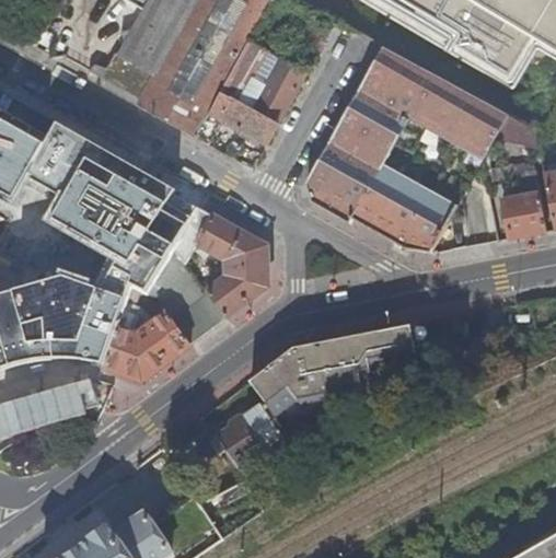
[(140,97),(137,103),(194,135),(207,109),(219,89),(246,39),(267,0),(111,0),(109,3),(136,16),(116,53),(113,51),(100,76),(140,97)]
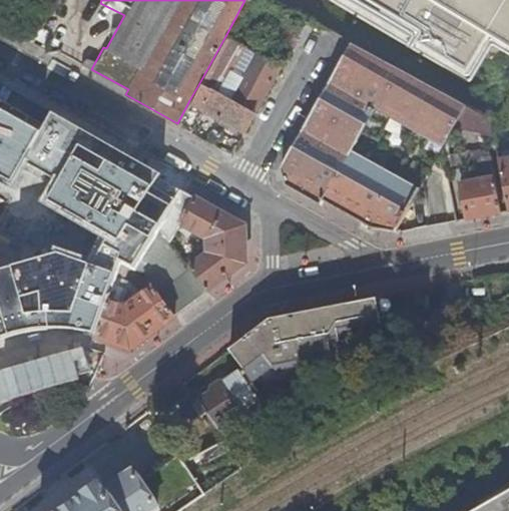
[(346,0),(461,68),(485,30),(508,44),(508,0),(346,0)]
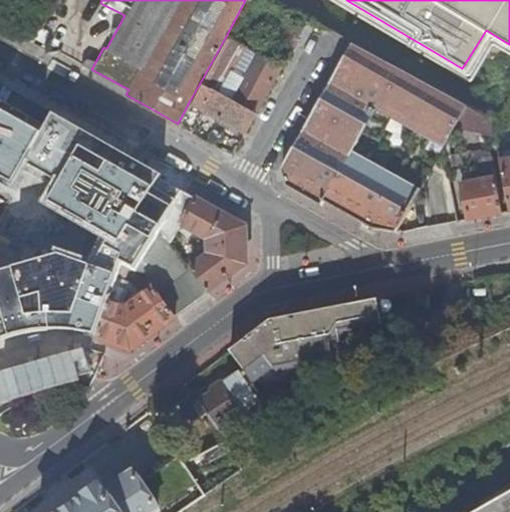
[(227,71),(234,59),(242,45),(232,39),(226,36),(201,81),(212,87),(252,110),(278,65),(254,51),(239,78),(227,71)]
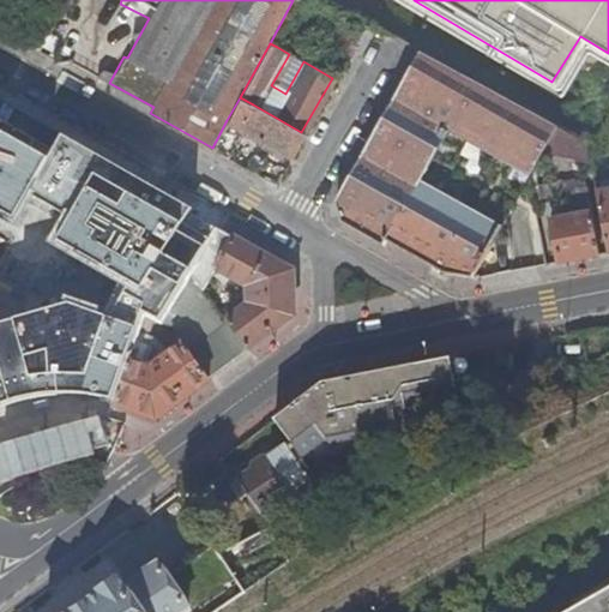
[(541,148),(553,124),(417,49),(333,198),(341,220),(380,243),(384,237),(418,175),(446,126),(526,173),(541,148)]
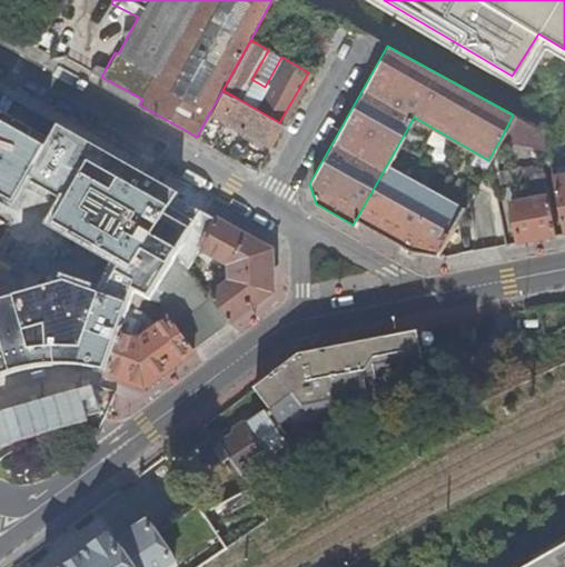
[(265,69),(274,52),(268,50),(259,66),(265,69)]
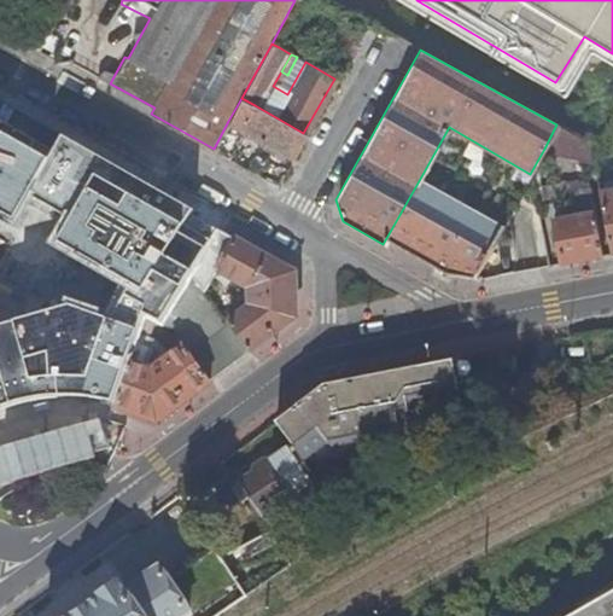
[(241,129),(255,105),(241,98),(228,121),(241,129)]
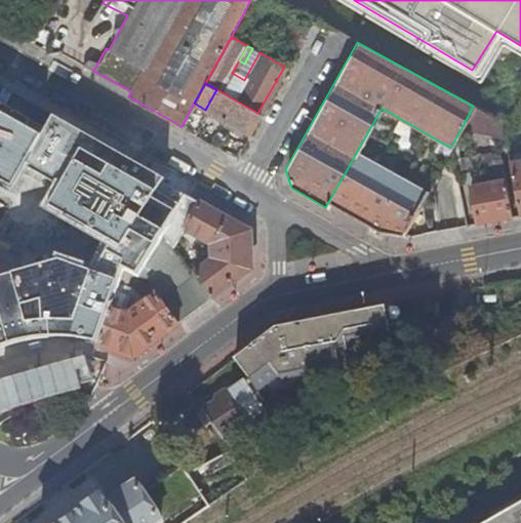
[(57,315),(61,335),(86,337),(95,340),(108,307),(121,268),(135,274),(162,232),(185,194),(0,88),(0,193),(97,248),(57,315)]
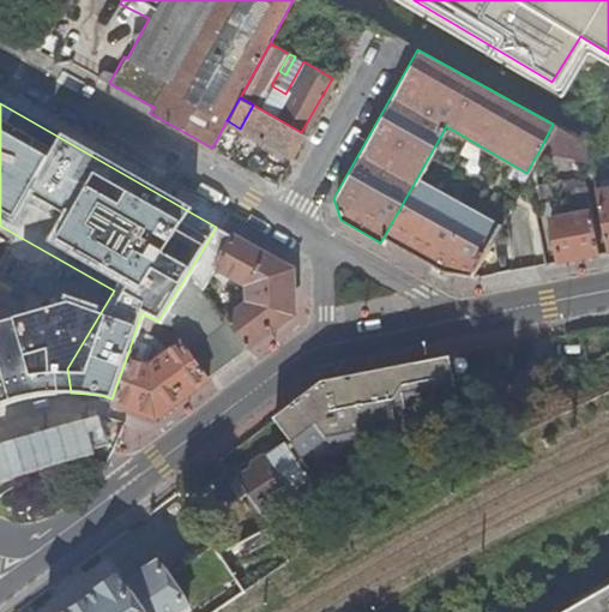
[(240,129),(288,155),(301,132),(253,105),(240,129)]
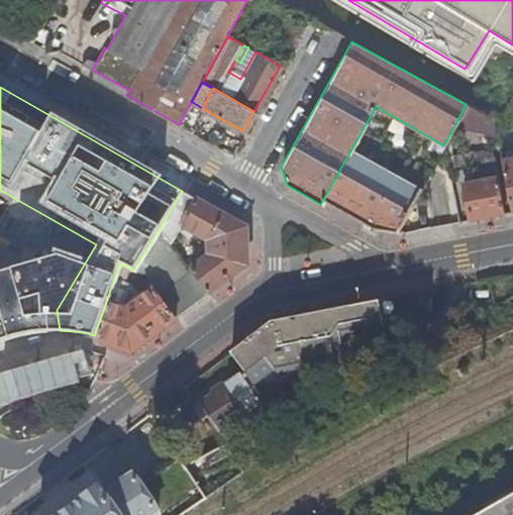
[(202,108),(191,101),(179,124),(190,131),(202,108)]
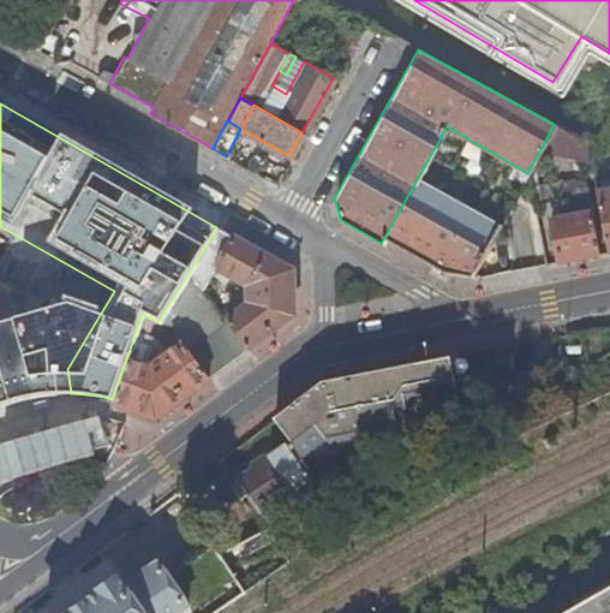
[(542,148),(587,159),(582,140),(554,124),(542,148)]
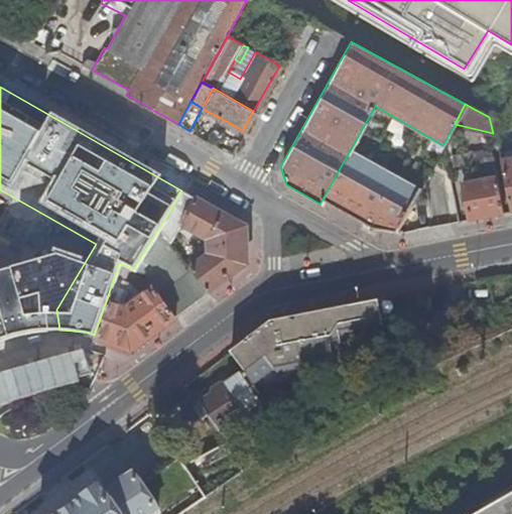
[(394,230),(419,186),(352,147),(323,199),(373,228),(394,230)]
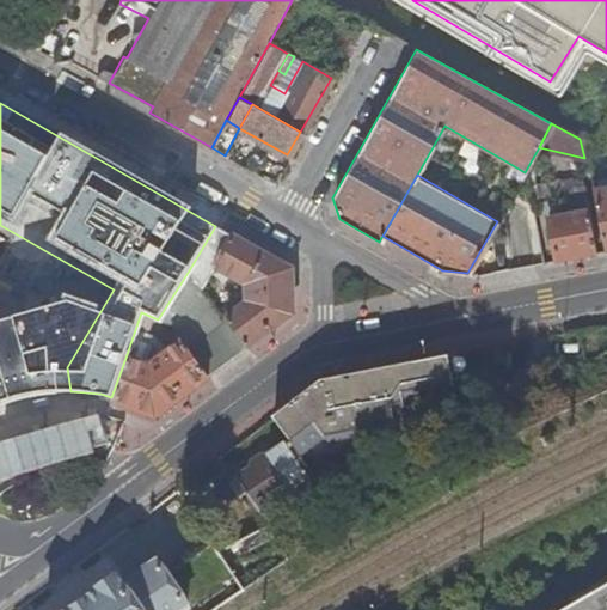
[(606,190),(590,194),(601,250),(606,248),(606,190)]
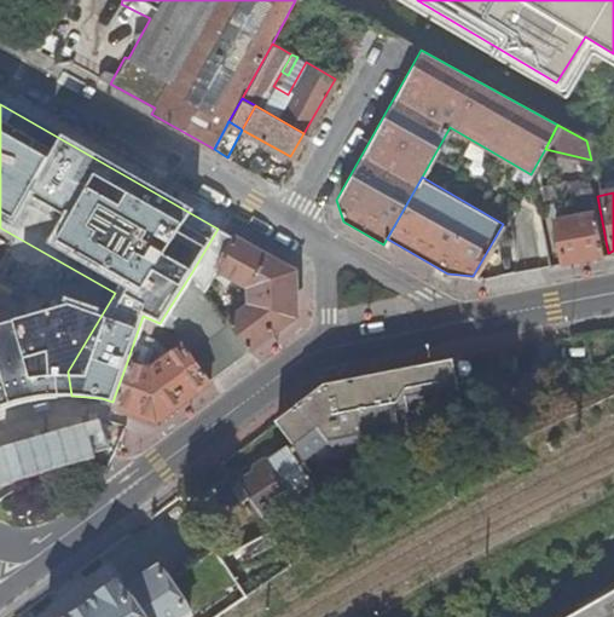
[(554,220),(561,261),(581,258),(601,254),(594,212),(554,220)]
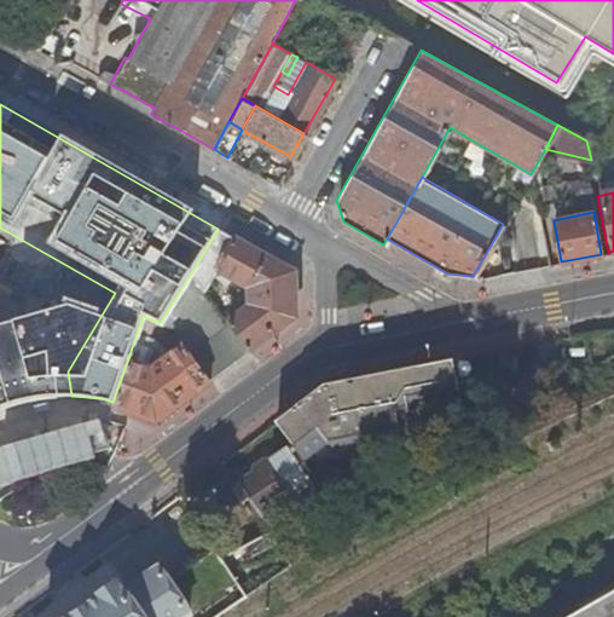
[(249,305),(227,322),(229,324),(248,350),(293,316),(294,274),(219,231),(219,230),(218,229),(191,274),(204,293),(219,271),(249,288),(249,305)]
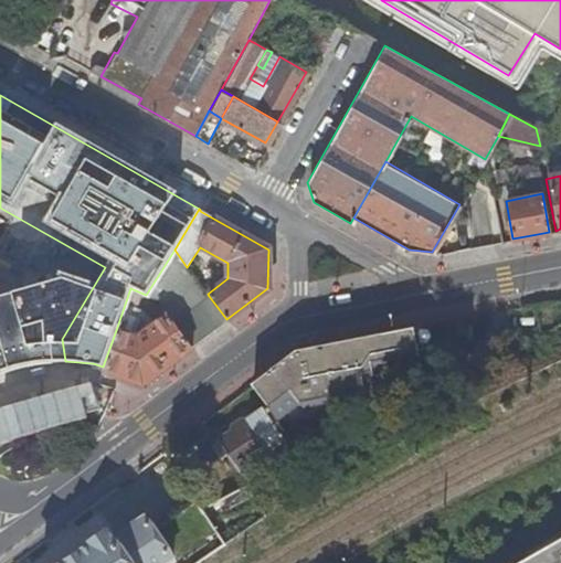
[(187,267),(175,250),(146,295),(157,299),(167,312),(191,344),(226,319),(209,296),(183,316),(175,305),(194,276),(187,267)]
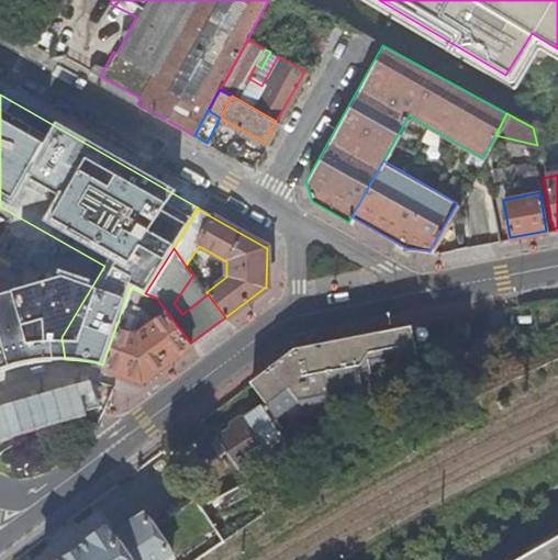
[(207,292),(193,275),(174,303),(182,314),(208,294),(207,292)]
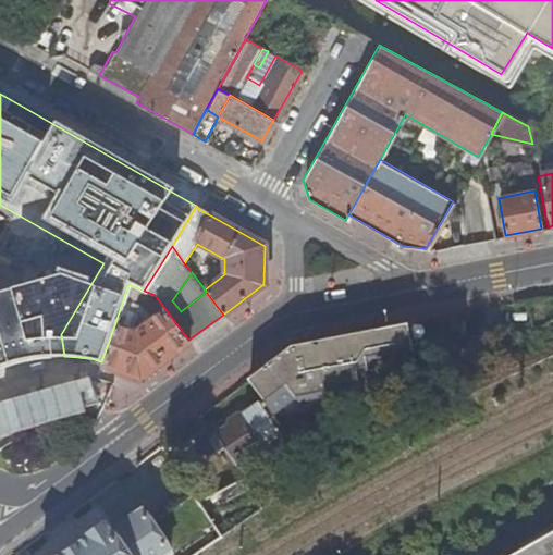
[(133,332),(114,325),(101,361),(102,361),(137,375),(139,377),(188,340),(164,308),(133,332)]
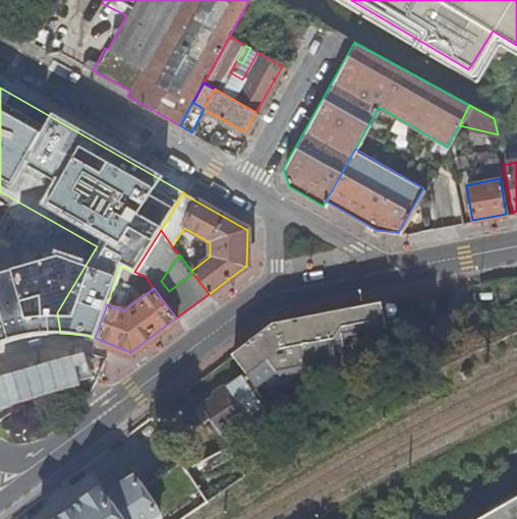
[(387,321),(382,300),(271,323),(230,353),(244,373),(252,387),(275,371),(280,380),(332,368),(329,353),(367,345),(366,340),(387,335),(384,322),(387,321)]
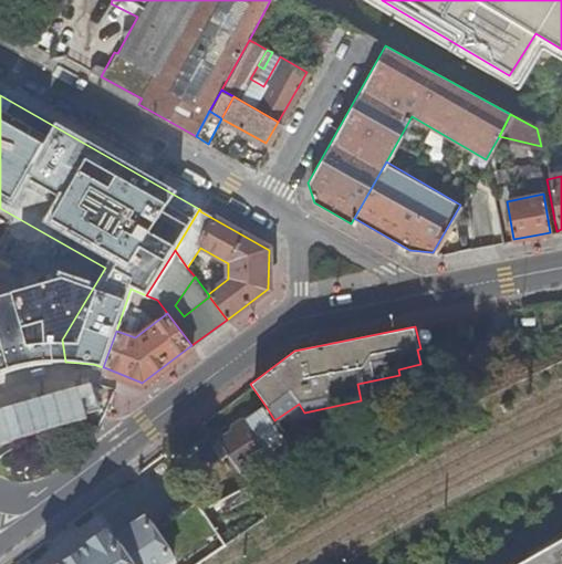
[(139,382),(104,367),(102,374),(137,388),(139,382)]
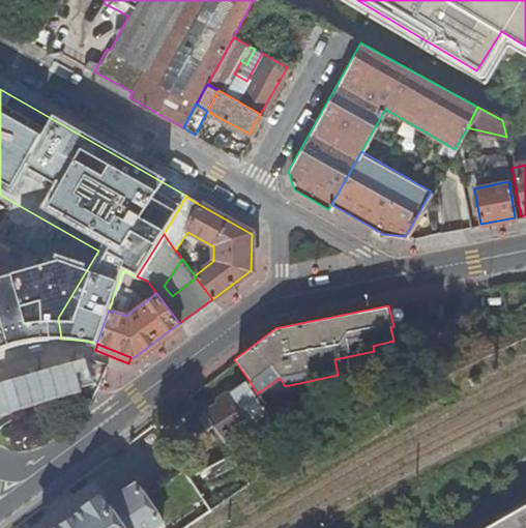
[(256,431),(257,430),(251,421),(268,410),(257,393),(249,380),(227,394),(223,392),(215,398),(213,404),(201,411),(232,459),(249,447),(252,453),(265,444),(262,439),(256,431)]
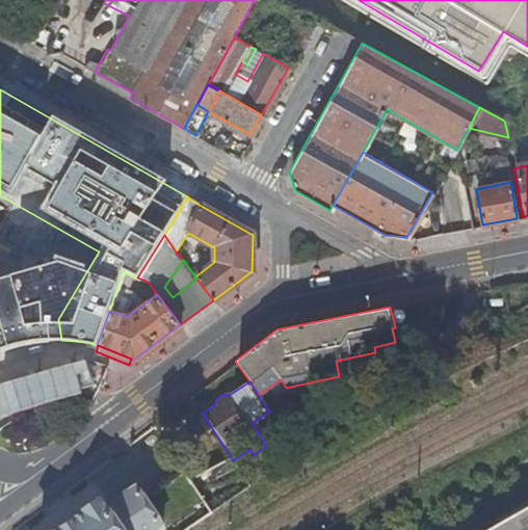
[(265,426),(271,435),(285,426),(278,418),(265,426)]
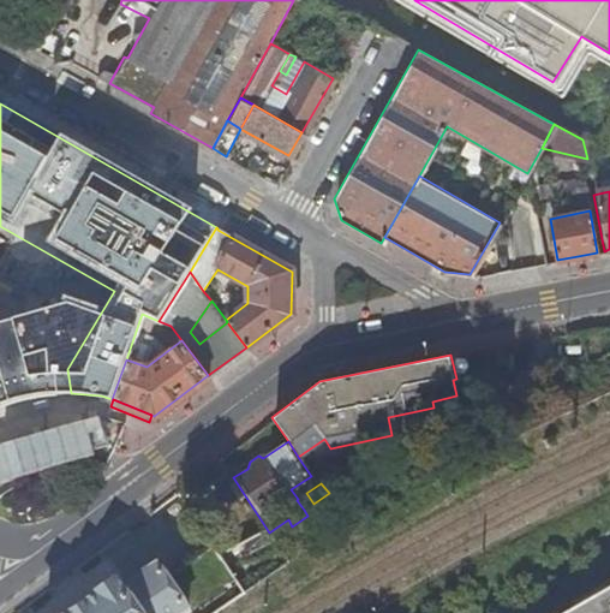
[(314,504),(306,493),(298,499),(297,500),(304,510),(314,504)]
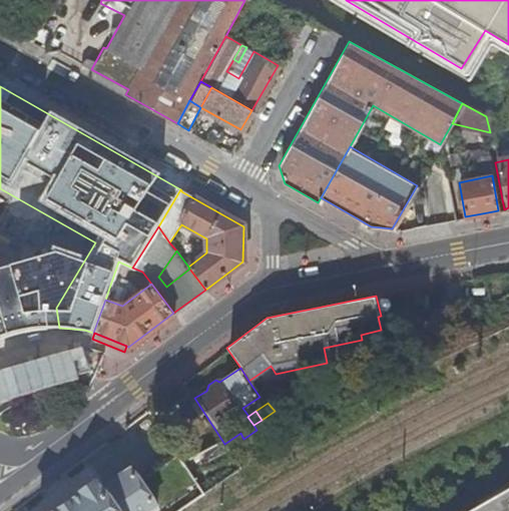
[(148,510),(155,507),(129,468),(100,488),(97,482),(82,492),(82,494),(57,510),(148,510)]
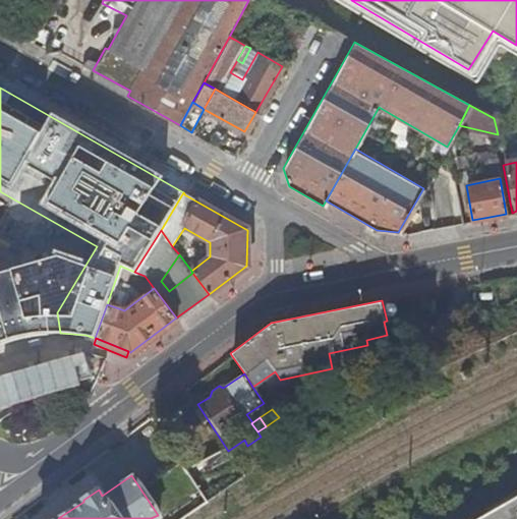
[(516,518),(516,488),(509,494),(513,499),(476,518),(516,518)]
